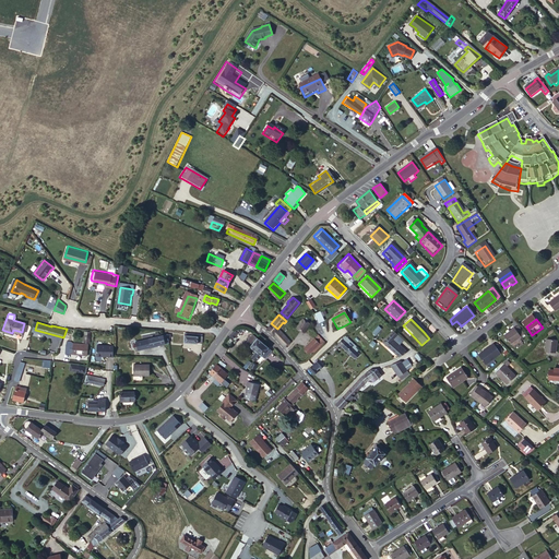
[(271,323),(268,328),(285,344),(289,340),(277,329),(271,323)]
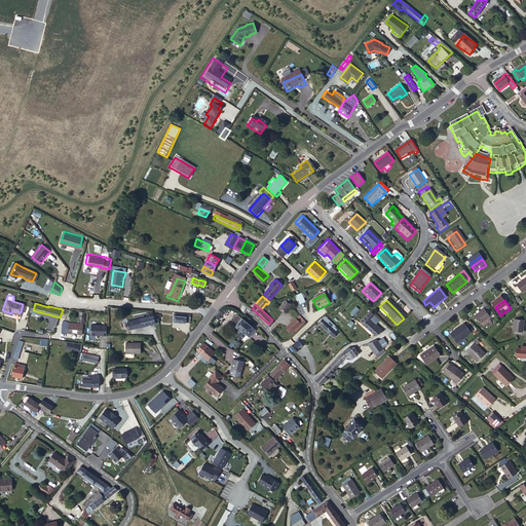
[(279,305),(275,311),(283,315),(287,308),(279,305)]
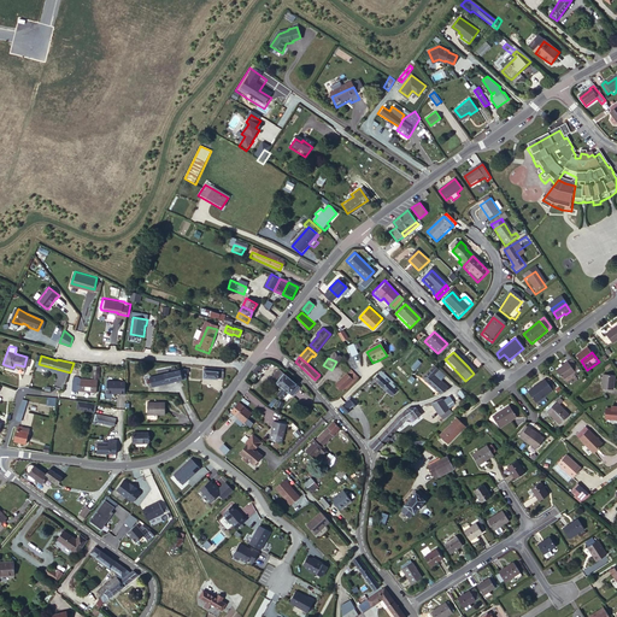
[(416,370),(422,363),(417,360),(411,368),(416,370)]
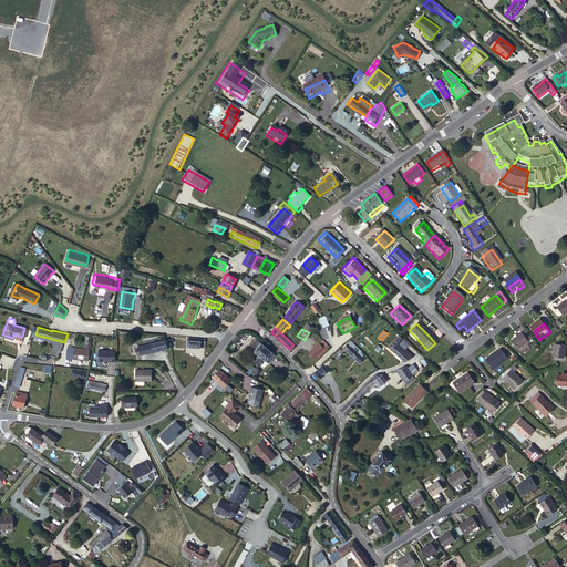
[(260,353),(268,346),(257,337),(254,340),(255,341),(251,346),(260,353)]
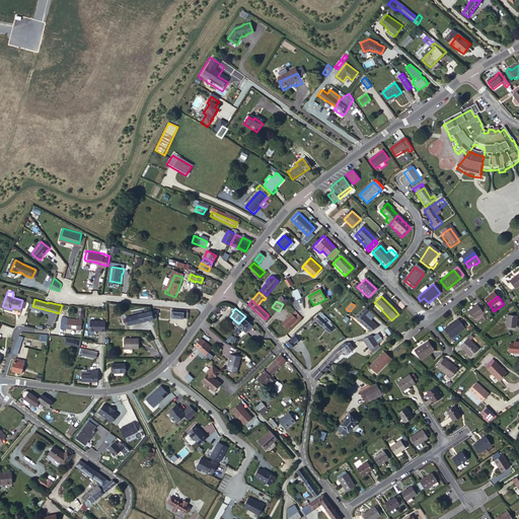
[(375,317),(367,308),(358,315),(370,332),(377,327),(372,319),(375,317)]
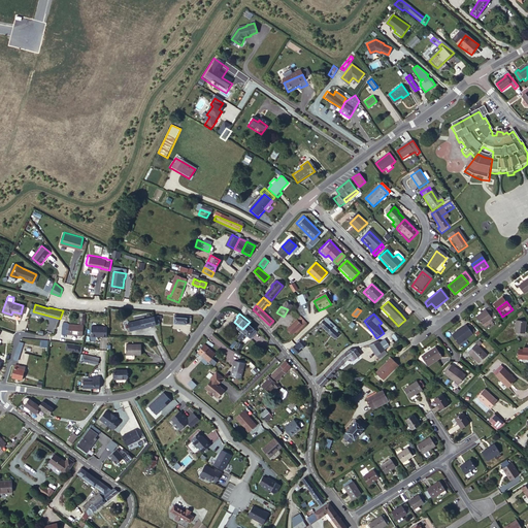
[(158,323),(156,315),(127,321),(129,329),(158,323)]
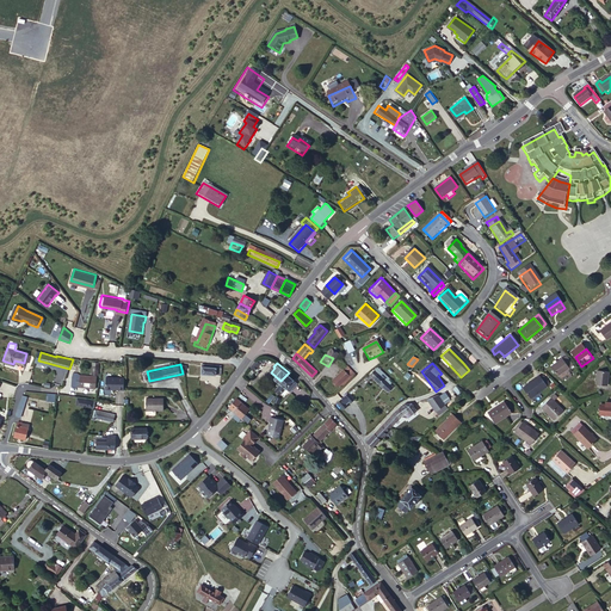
[(567,364),(556,372),(563,382),(574,374),(567,364)]
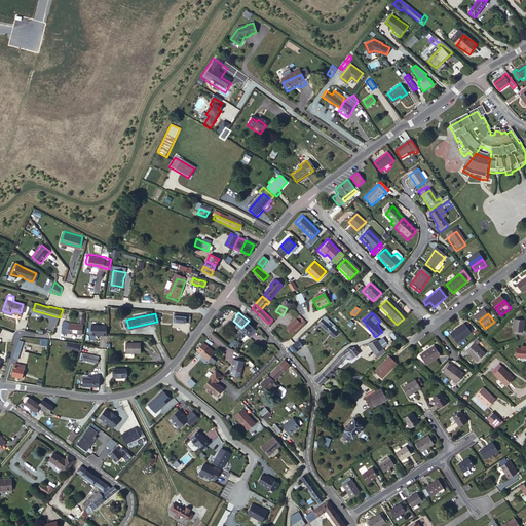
[(337,329),(327,316),(320,323),(335,341),(340,337),(335,331),(337,329)]
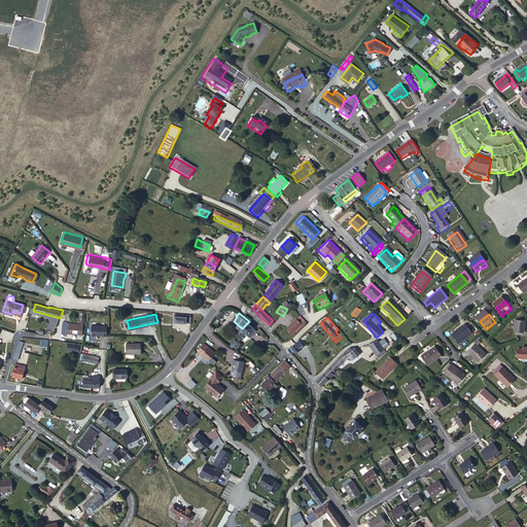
[(304,326),(297,319),(294,321),(300,326),(292,332),(294,335),(304,326)]
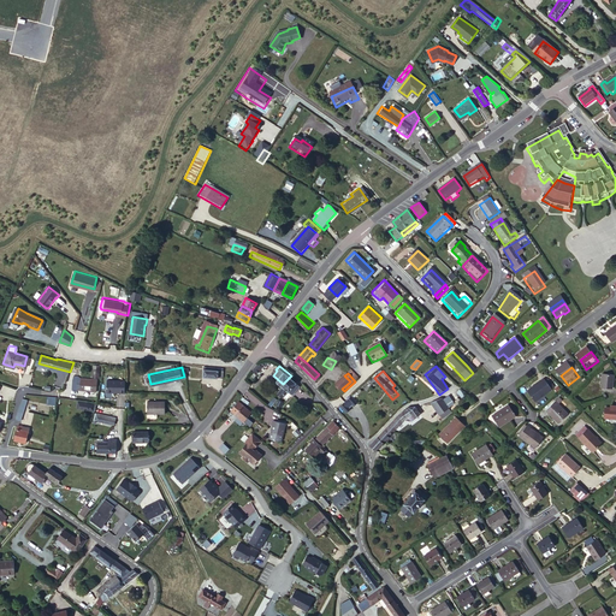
[(301,383),(291,375),(283,384),(279,389),(283,392),(285,392),(289,388),(294,392),(301,383)]
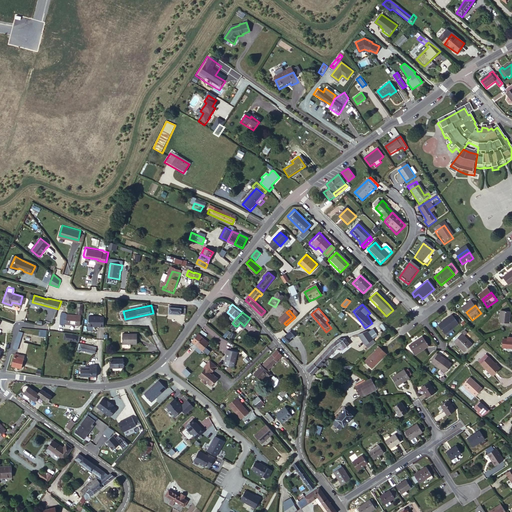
[(291,317),(286,312),(280,318),(284,323),(291,317)]
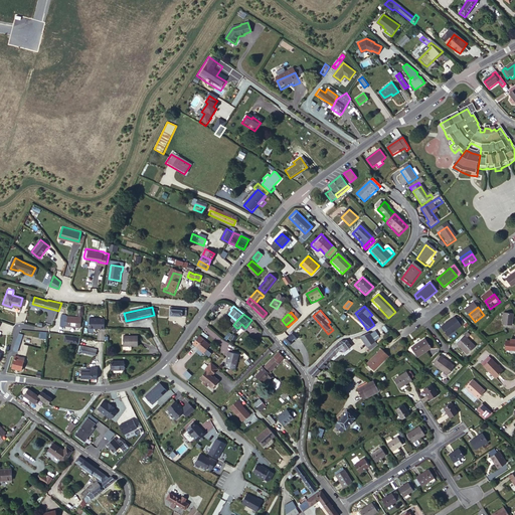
[(105,317),(90,317),(89,327),(105,327),(105,317)]
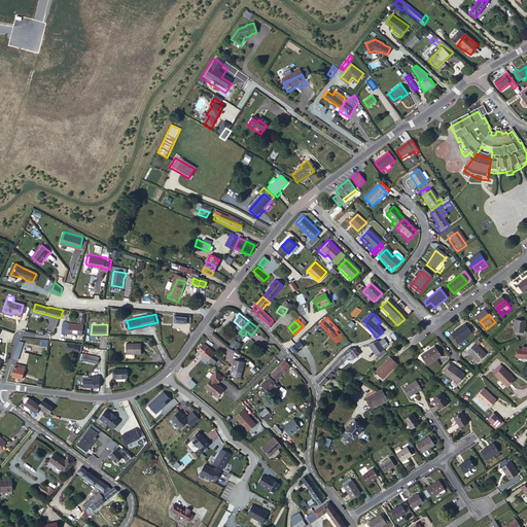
[(451,337),(457,346),(475,335),(469,325),(466,327),(464,326),(451,337)]
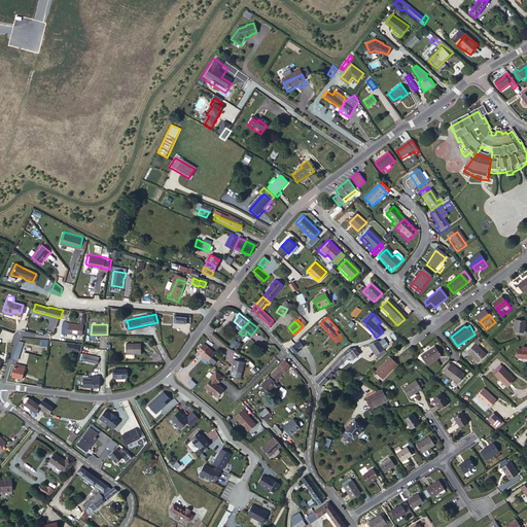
[(213,334),(208,339),(222,350),(226,344),(213,334)]
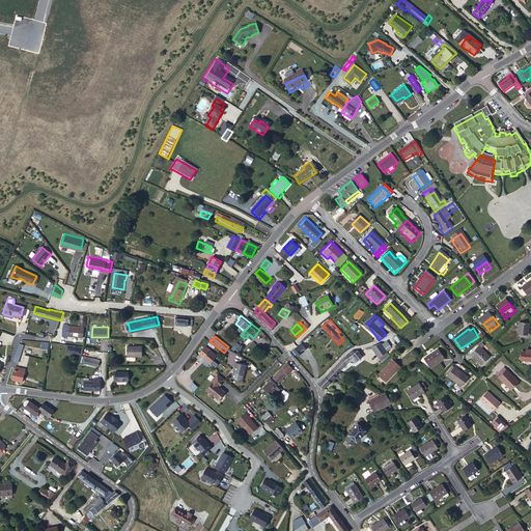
[(310,346),(305,340),(296,348),(301,354),(305,352),(303,350),(306,347),(307,348),(310,346)]
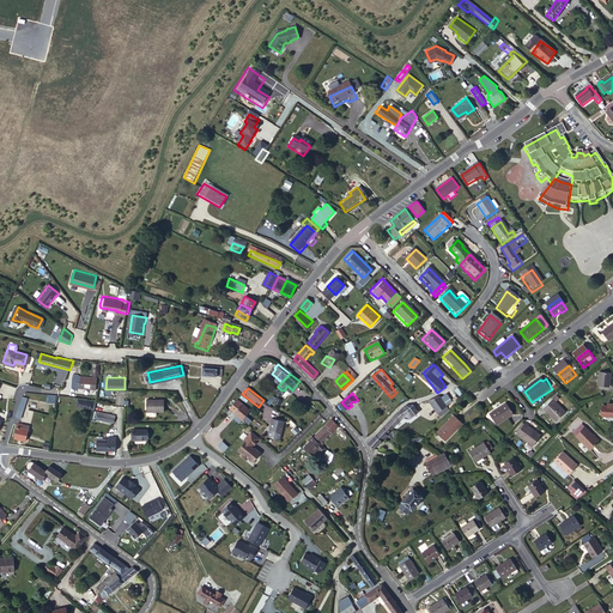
[(240,395),(232,404),(237,408),(246,416),(253,406),(240,395)]
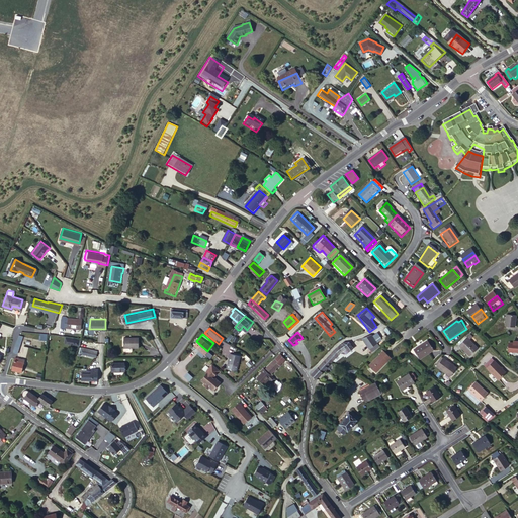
[(124,336),(124,346),(139,346),(139,337),(124,336)]
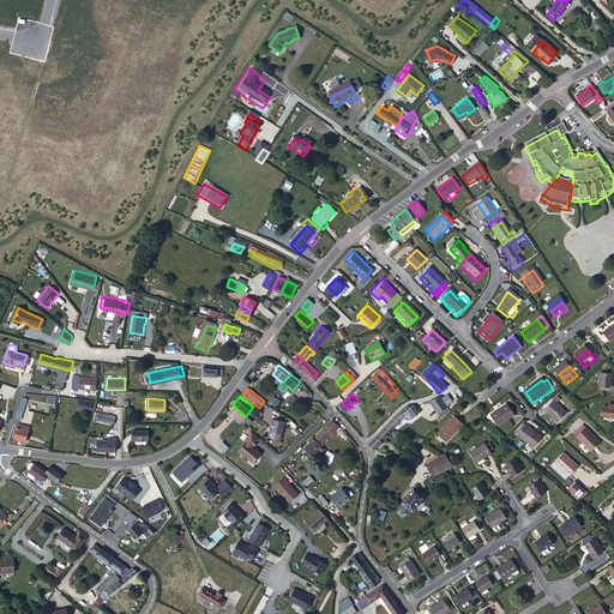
[(440,398),(429,403),(441,419),(450,413),(440,398)]
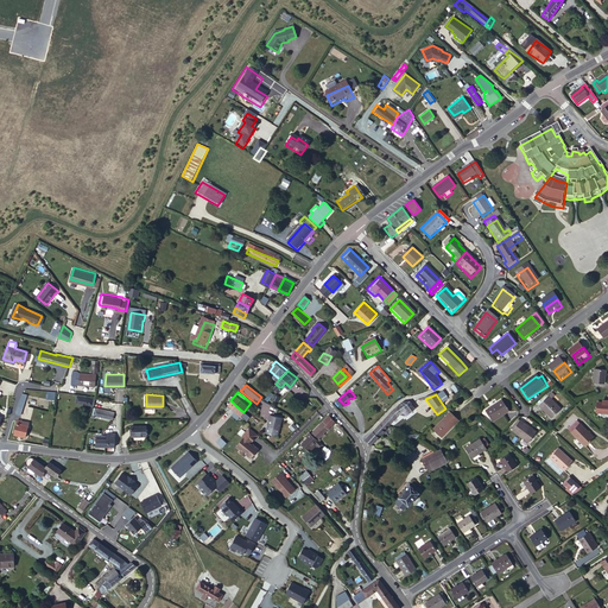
[(548,396),(536,410),(548,423),(558,412),(548,403),(551,398),(548,396)]
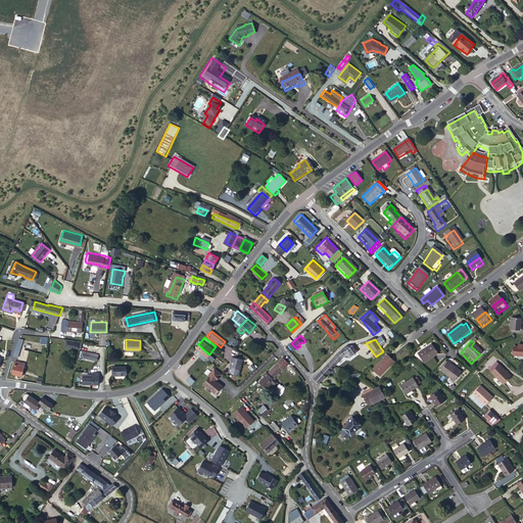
[(24,344),(17,343),(15,354),(20,355),(24,344)]
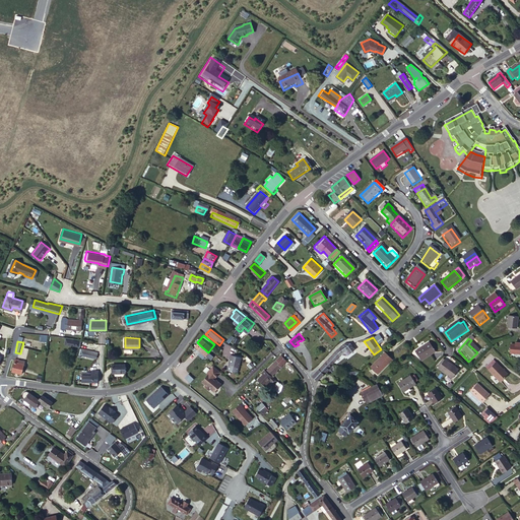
[(427,342),(413,351),(420,361),(434,352),(427,342)]
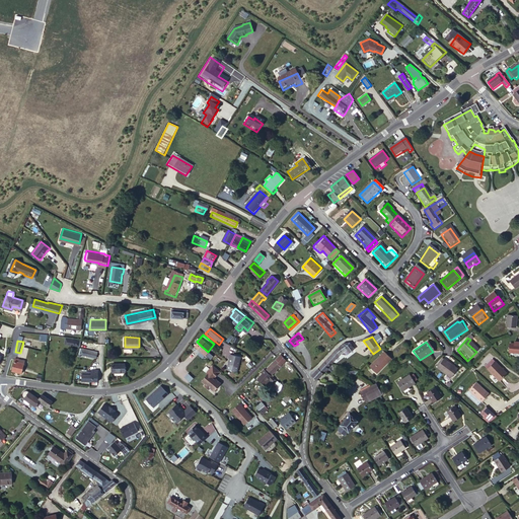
[(346,349),(339,354),(342,358),(346,355),(348,359),(353,356),(351,348),(346,349)]
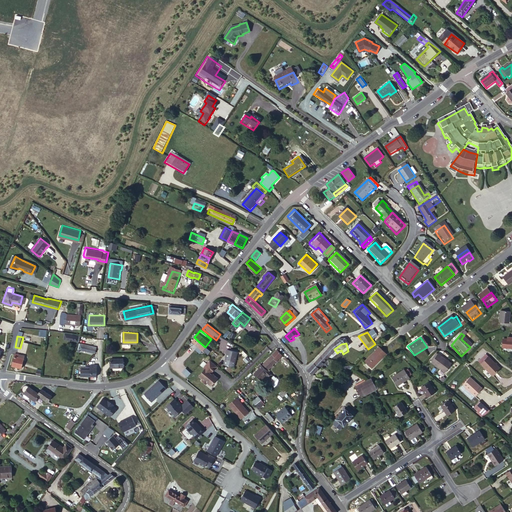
[(381,345),(367,360),(373,367),(388,353),(381,345)]
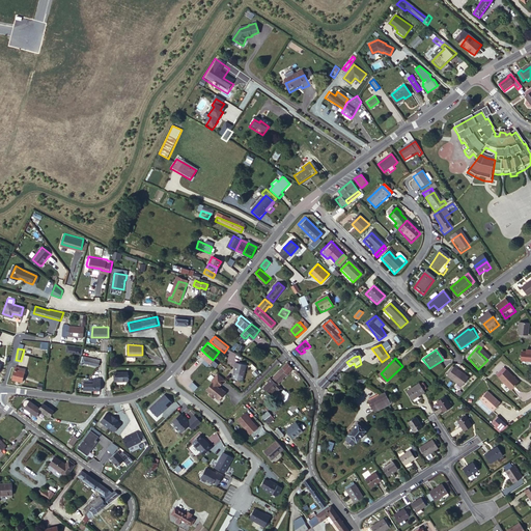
[(337,370),(340,374),(350,366),(346,362),(337,370)]
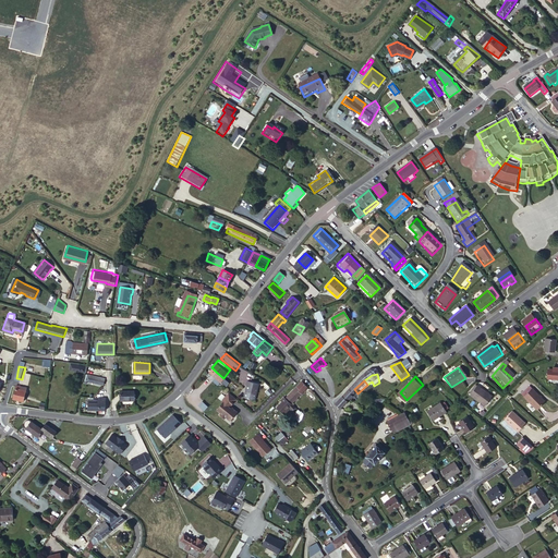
[(261,384),(249,381),(247,386),(249,386),(245,398),(256,400),(261,384)]
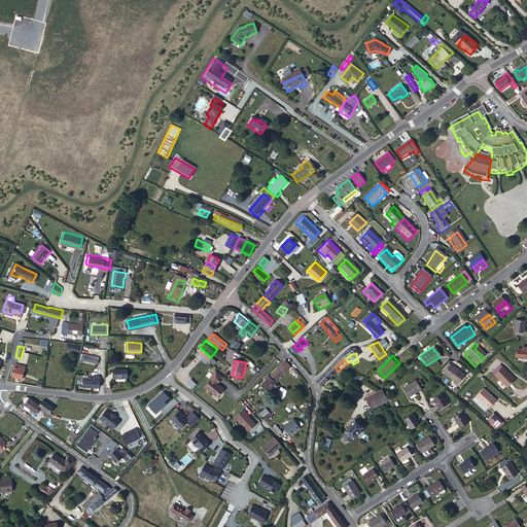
[(286,360),(272,377),(277,381),(291,365),(286,360)]
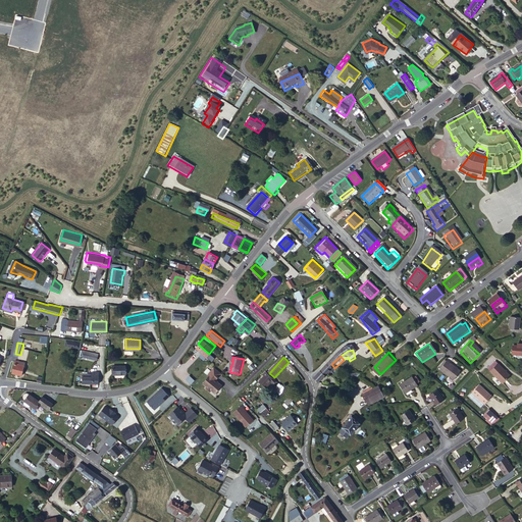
[(23,374),(25,365),(20,364),(21,360),(18,359),(14,372),(23,374)]
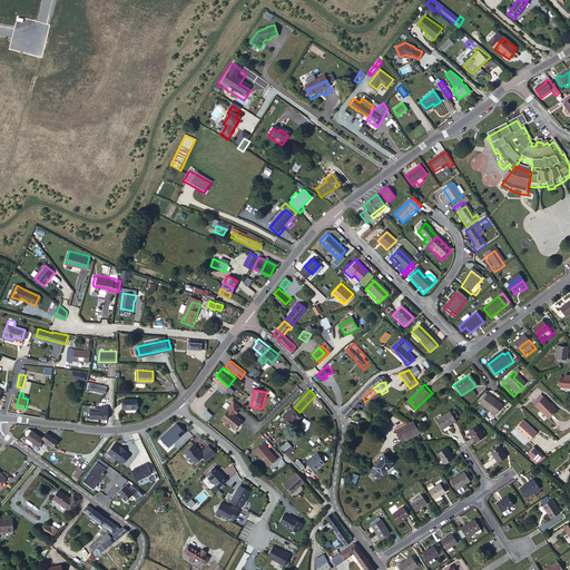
[(300,412),(302,414),(317,397),(315,395),(300,412)]
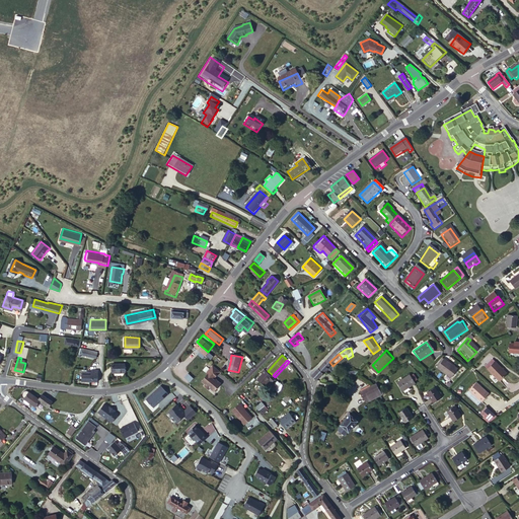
[(436,368),(438,370),(445,361),(443,360),(436,368)]
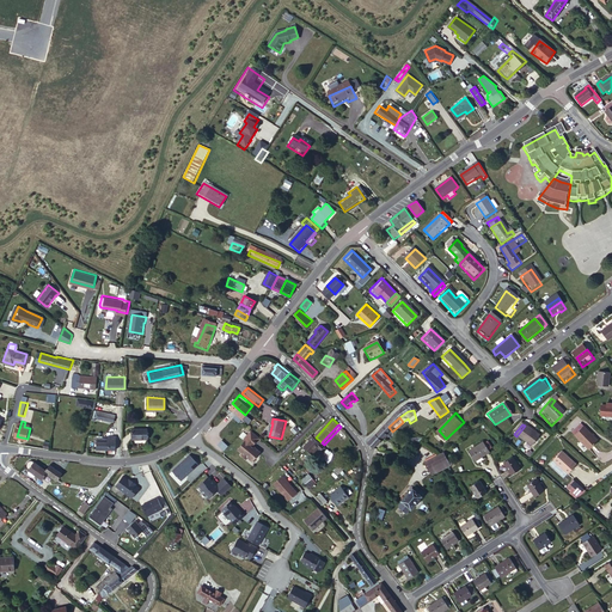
[(525,426),(516,436),(532,448),(540,438),(525,426)]
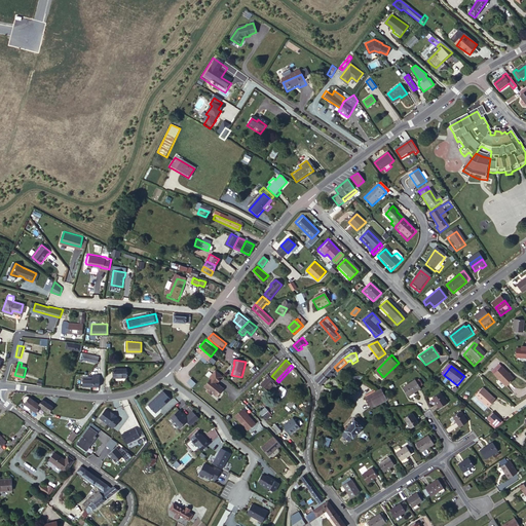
[(318,381),(323,385),(337,371),(334,367),(318,381)]
